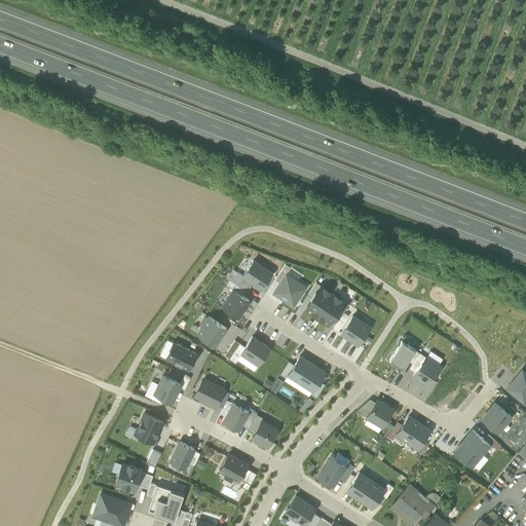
[(271,273),(253,260),(242,275),(253,283),(261,288),(271,273)]
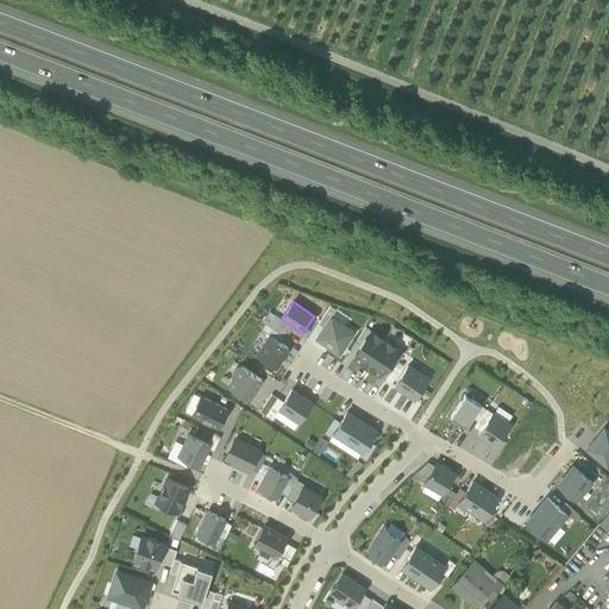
[(318,324),(324,327),(331,316),(336,309),(330,306),(318,324)]
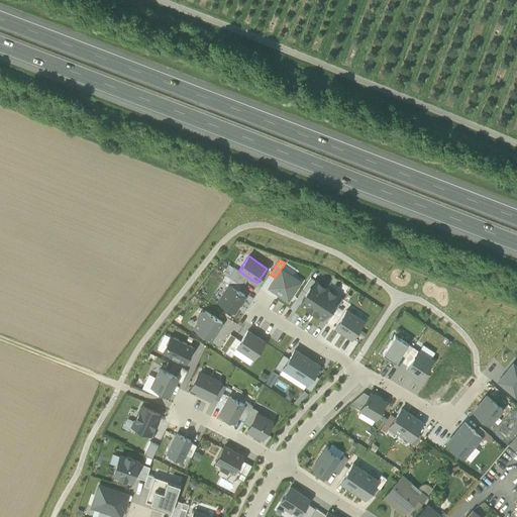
[(238,271),(233,268),(227,277),(231,279),(241,286),(242,287),(248,278),(238,271)]
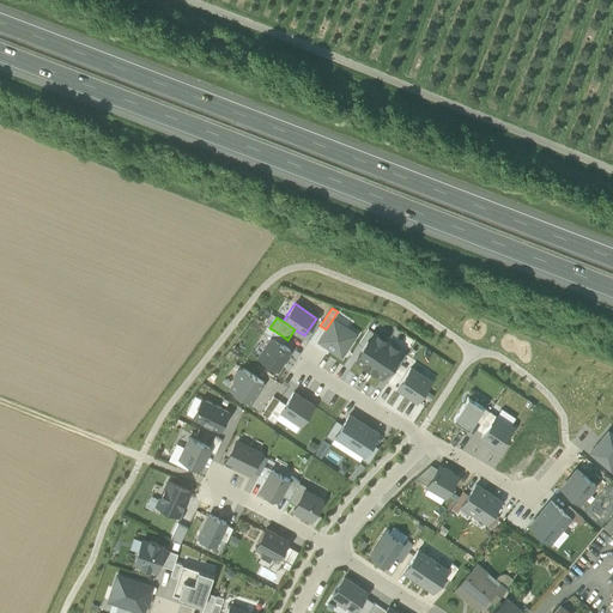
[(357,334),(333,319),(326,329),(319,341),(341,357),(357,334)]
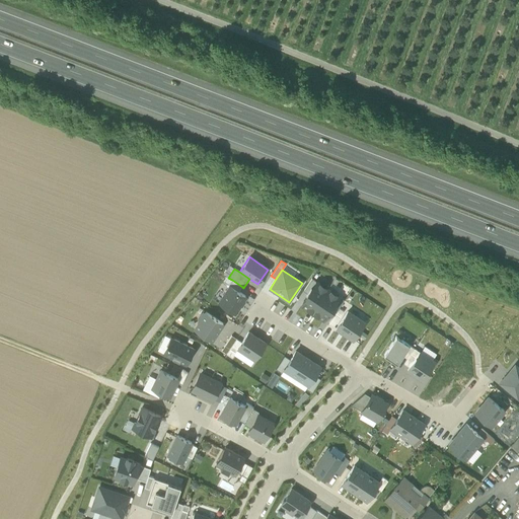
[(227,277),(223,282),(228,285),(232,280),(227,277)]
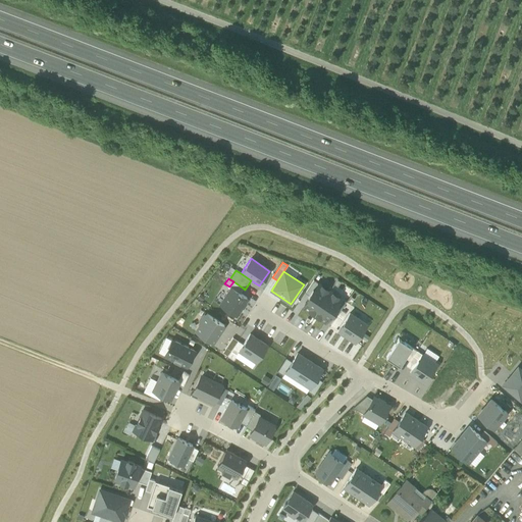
[(305,293),(311,296),(319,282),(314,279),(305,293)]
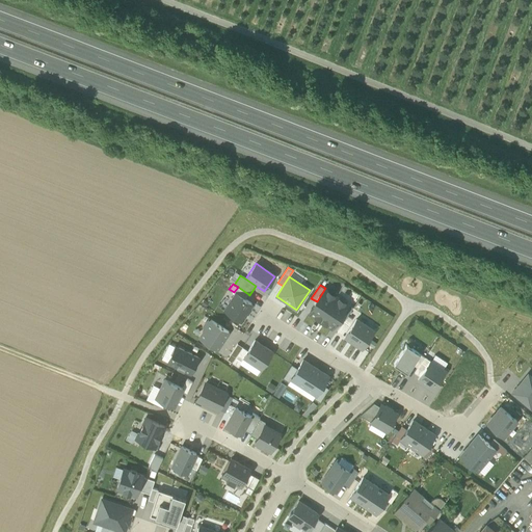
[(238,287),(234,292),(237,294),(244,299),(248,294),(238,287)]
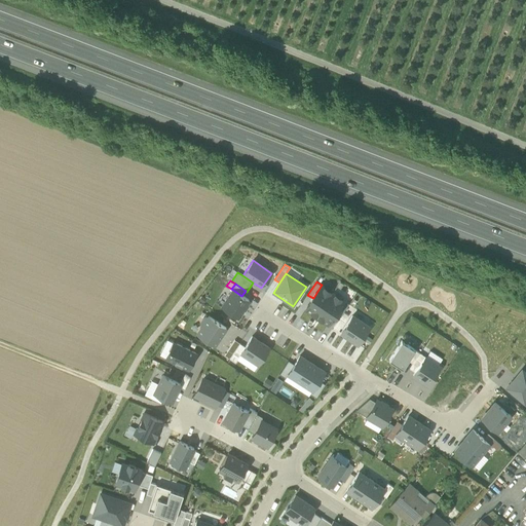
[(305,309),(316,316),(333,293),(322,285),(313,298),(305,309)]
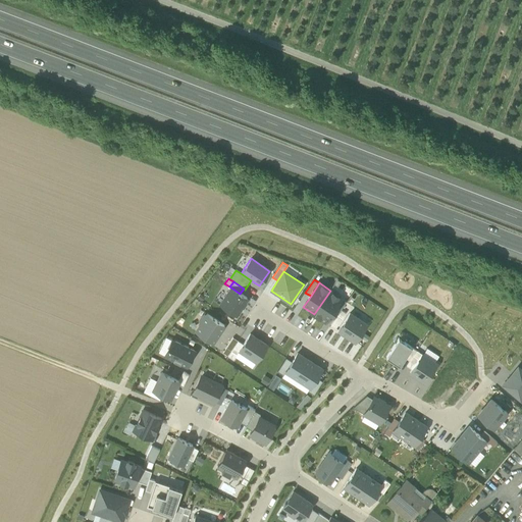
[(224,301),(221,306),(235,315),(247,298),(240,294),(232,289),(228,295),(227,293),(222,299),(224,301)]
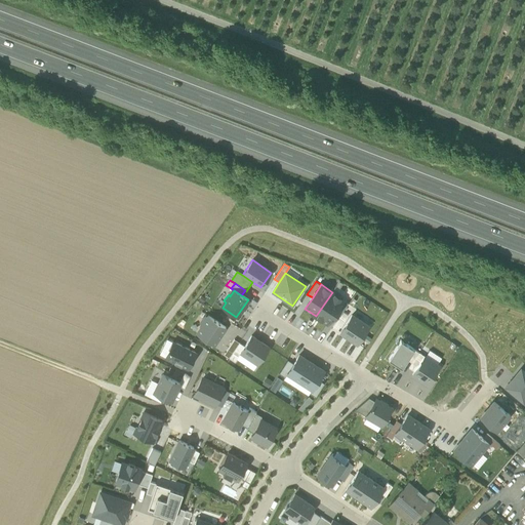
[(333,314),(334,313),(344,299),(332,292),(316,316),(327,324),(333,314)]
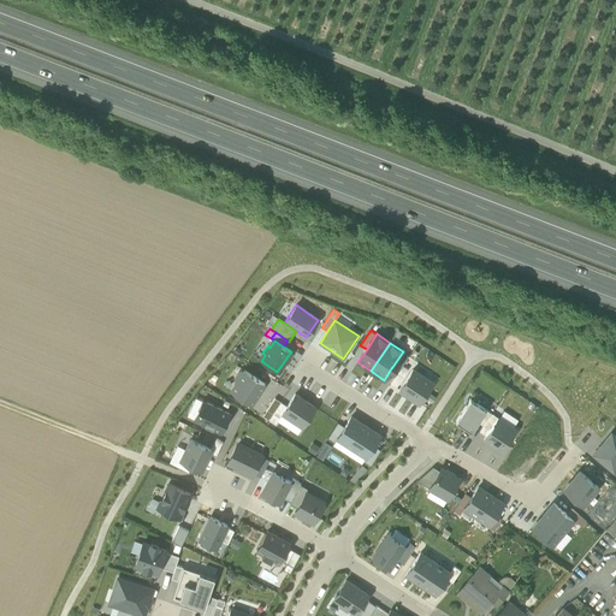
[(395,368),(398,371),(402,366),(409,355),(403,351),(392,367),(395,368)]
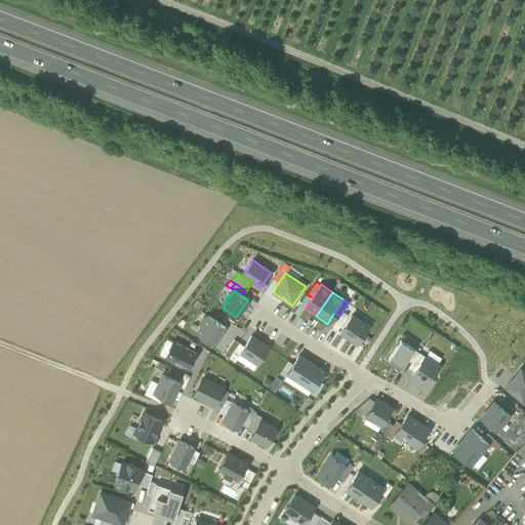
[(348,315),(342,312),(339,316),(332,327),(337,330),(348,315)]
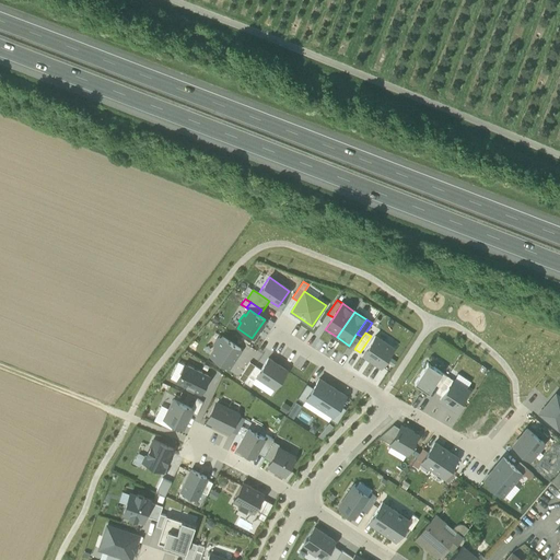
[(374,336),(363,354),(381,366),(394,348),(374,336)]
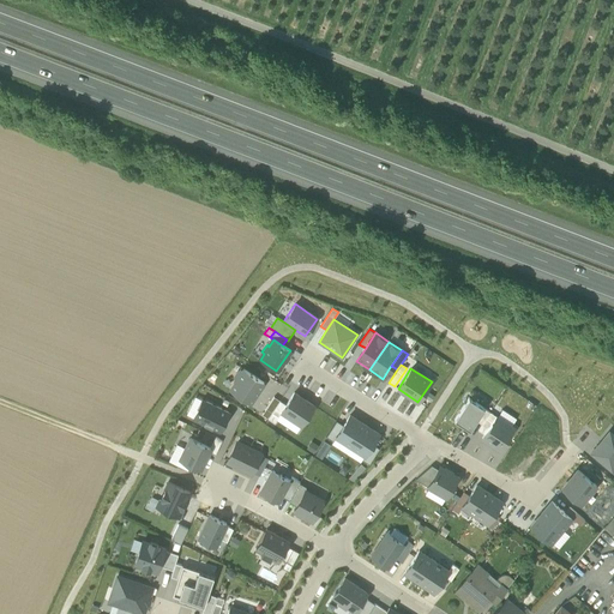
[(242,372),(240,371),(234,379),(236,380),(230,390),(251,403),(264,384),(244,369),(242,372)]
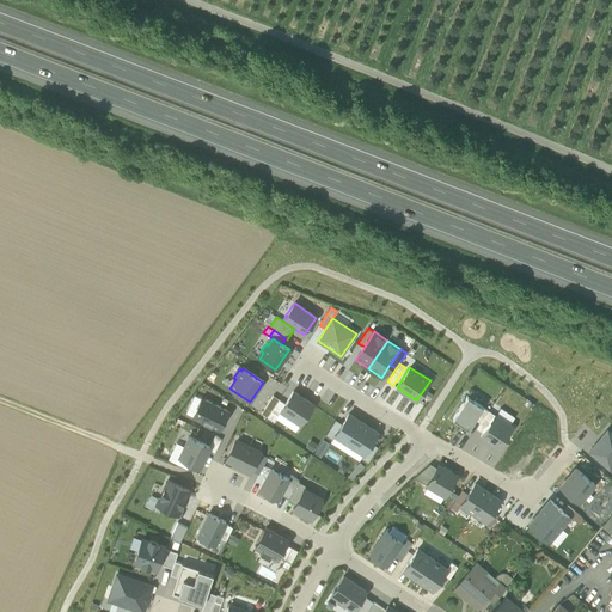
[(313,405),(293,392),(285,404),(281,410),(300,423),(313,405)]
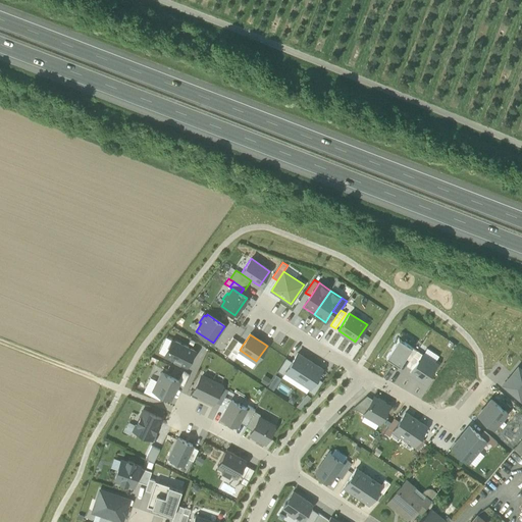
[(158,353),(165,356),(168,349),(167,348),(171,340),(166,337),(158,353)]
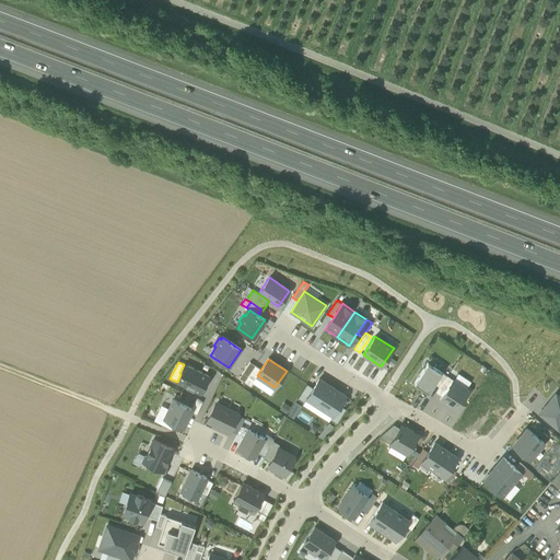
[(244,382),(255,365),(249,362),(238,378),(244,382)]
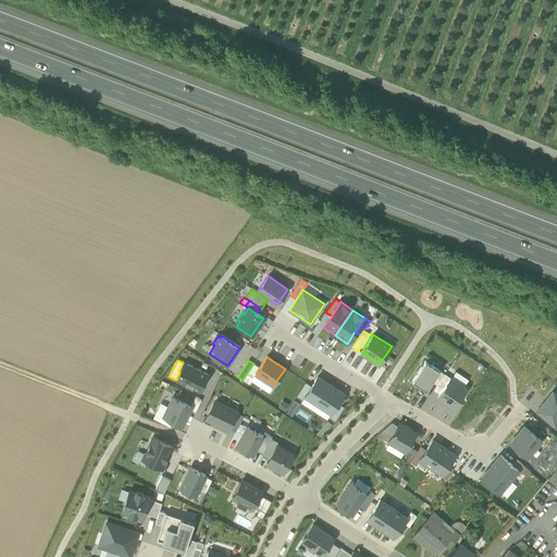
[(426,391),(432,382),(438,371),(440,370),(425,361),(412,381),(426,391)]
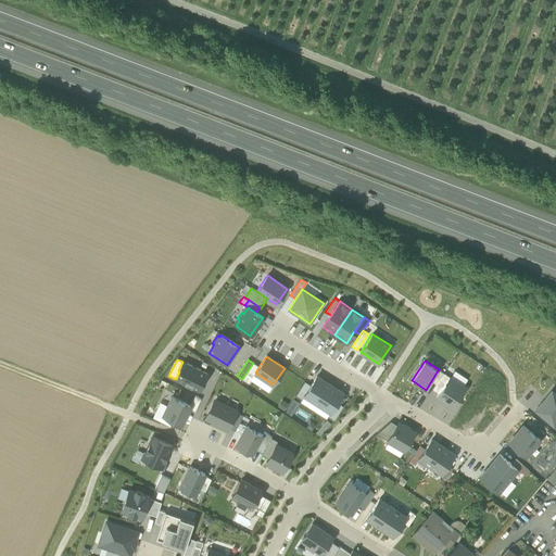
[(182,362),(178,370),(179,371),(176,379),(185,383),(185,384),(192,388),(192,387),(199,390),(206,374),(182,362)]
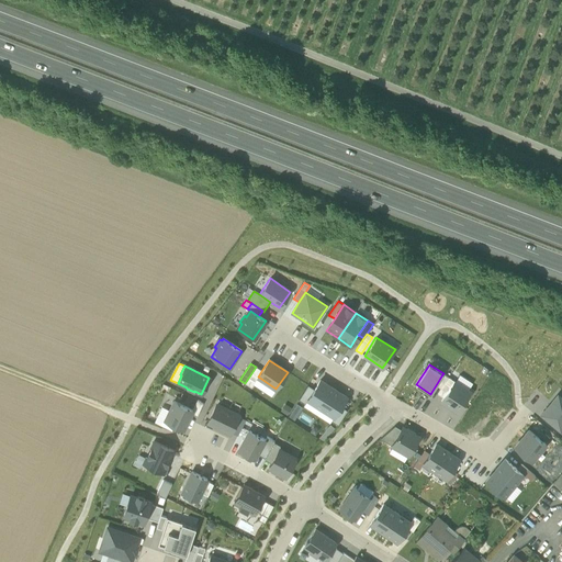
[(258,377),(261,371),(256,367),(245,383),(250,388),(258,377)]
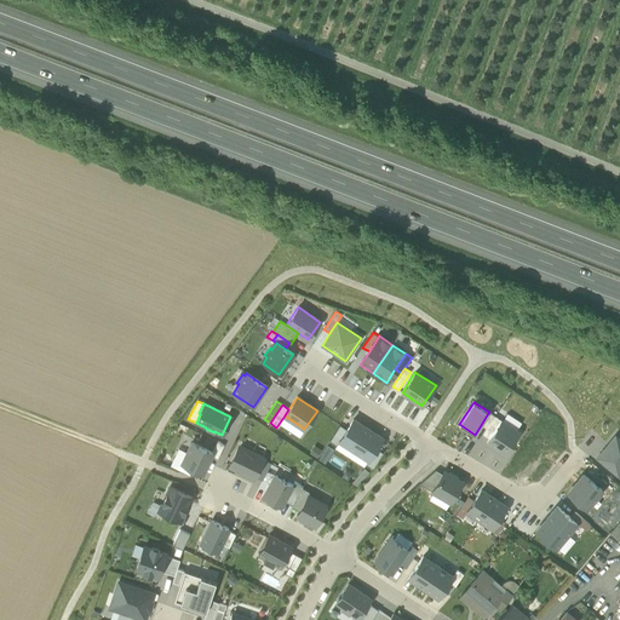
[(494,417),(488,413),(481,425),(487,429),(494,417)]
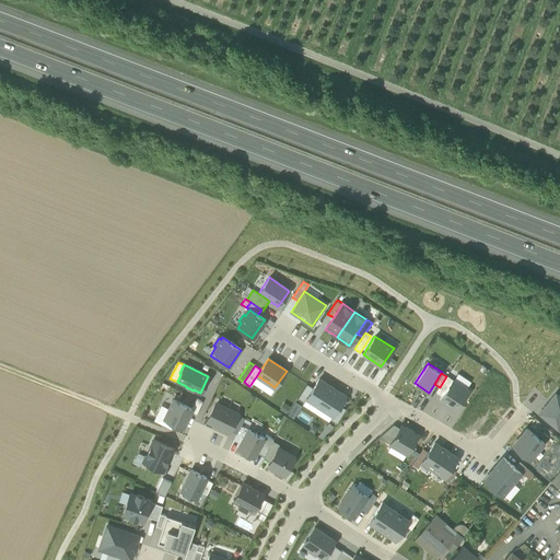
[(436,393),(442,396),(452,380),(446,376),(440,387),(436,393)]
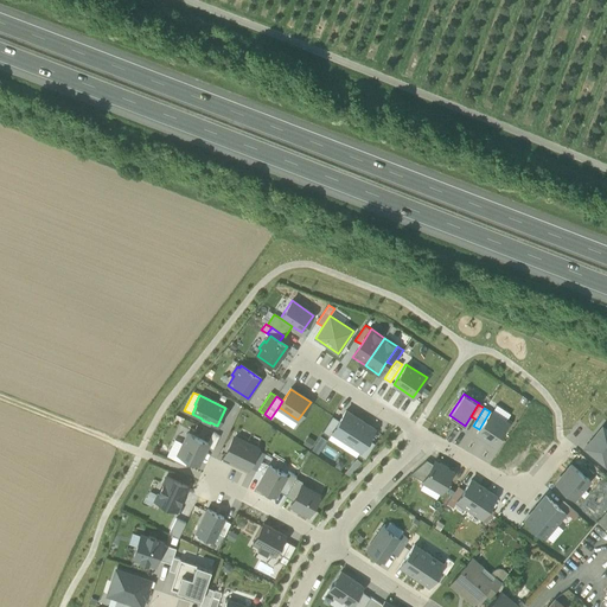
[(375,429),(345,410),(339,421),(332,432),(347,441),(360,451),(368,439),(375,429)]
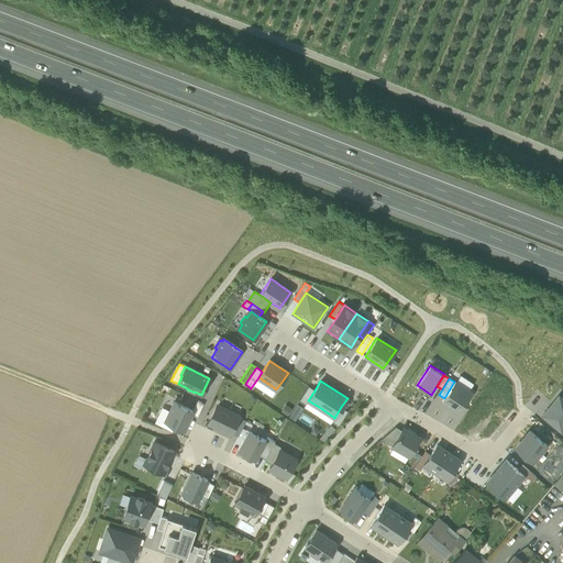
[(471,393),(454,382),(444,398),(442,401),(459,412),(471,393)]
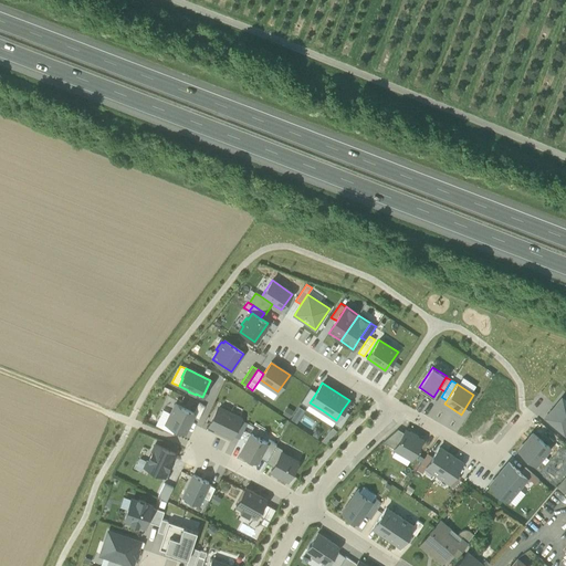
[(310,402),(316,392),(310,388),(301,402),(307,407),(310,402)]
